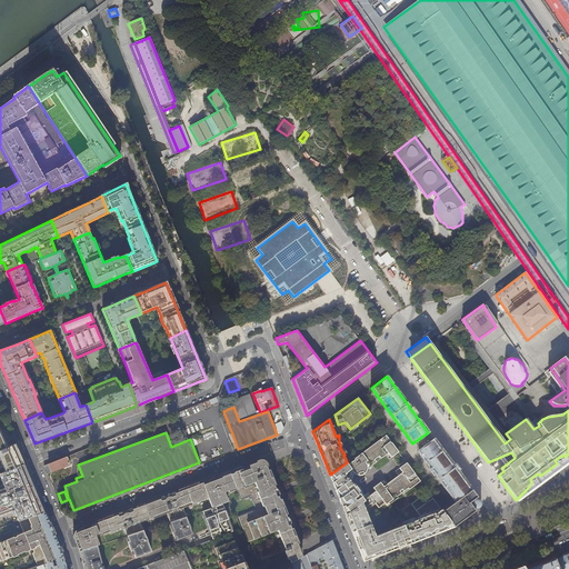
[(0,455),(10,452),(8,447),(6,448),(0,435),(0,455)]
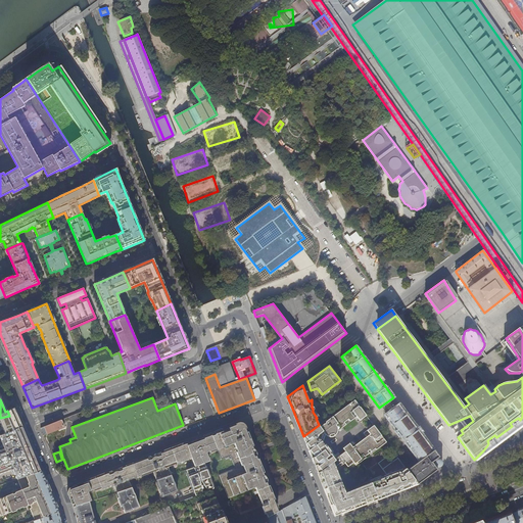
[(323,441),(324,438),(325,435),(326,435),(328,437),(329,437),(330,437),(331,438),(332,437),(333,437),(334,436),(336,435),(337,433),(337,431),(355,417),(359,421),(367,416),(354,400),(326,422),(325,424),(324,424),(320,427),(319,425),(303,436),(315,464),(316,467),(318,473),(335,461),(334,460),(329,453),(322,443),(322,442),(323,442),(323,441)]
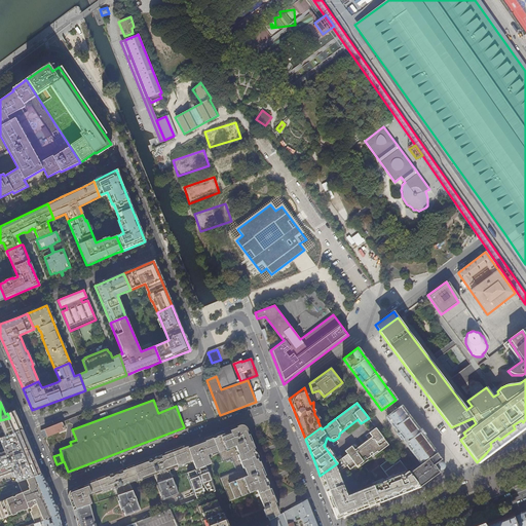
[(442,460),(402,407),(386,417),(421,463),(416,467),(409,473),(419,487),(423,485),(427,482),(433,478),(440,473),(439,472),(441,472),(442,472),(443,471),(444,470),(444,468),(445,467),(444,465),(444,464),(443,462),(442,462),(441,460),(442,460)]
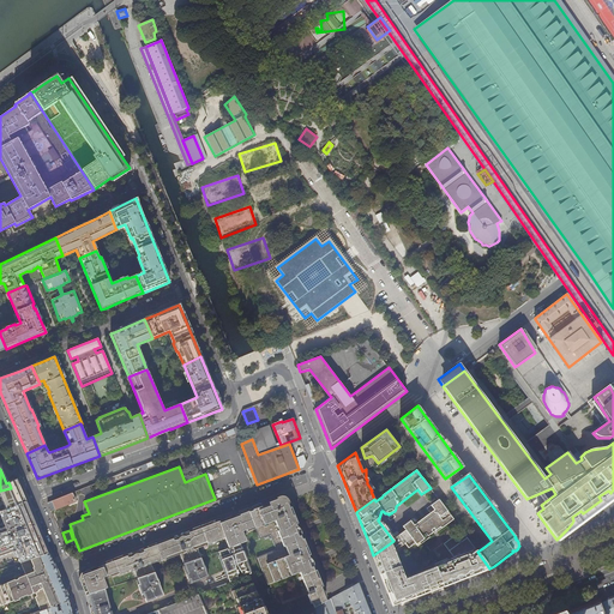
[(20,492),(14,480),(8,482),(11,488),(0,491),(0,497),(1,500),(5,510),(24,503),(20,492)]
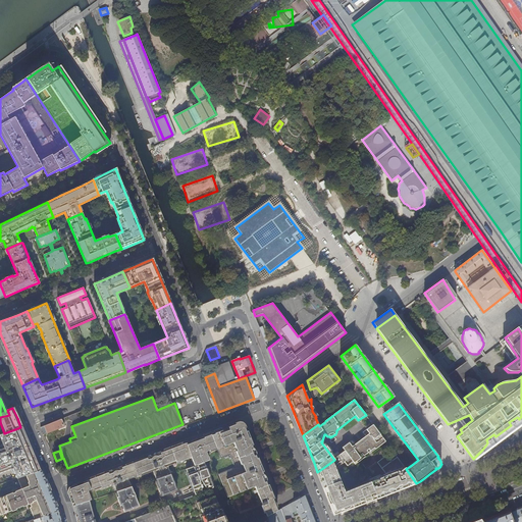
[(476,456),(473,459),(474,460),(521,425),(521,416),(519,419),(517,417),(509,422),(511,425),(496,436),(493,434),(486,439),(487,442),(486,445),(482,450),(476,456)]
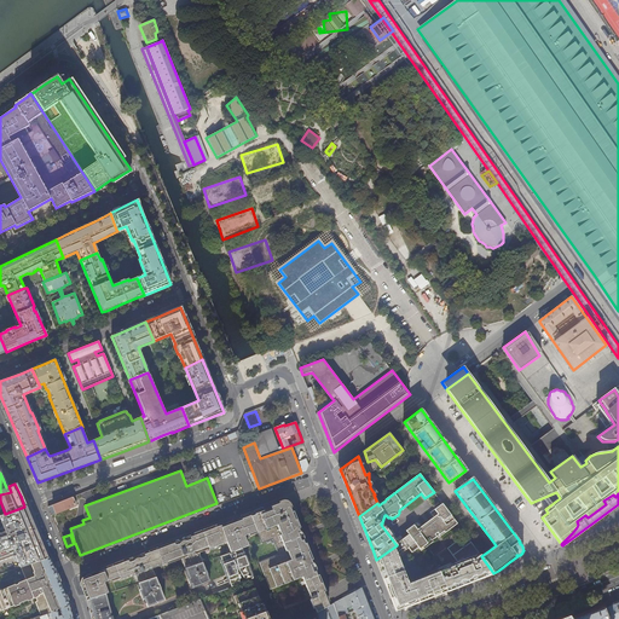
[(61,502),(47,507),(48,508),(51,514),(75,504),(74,502),(75,502),(75,499),(77,498),(76,496),(61,502)]
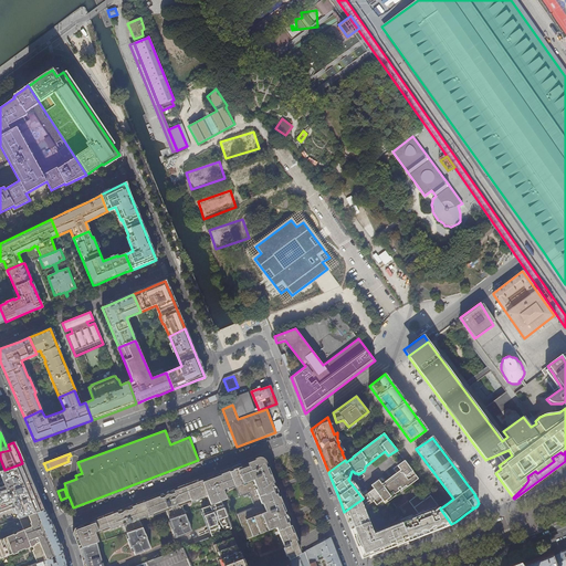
[(186,513),(227,500),(223,491),(227,489),(228,491),(236,488),(239,496),(273,485),(273,483),(266,468),(265,467),(265,464),(264,461),(263,460),(262,459),(261,459),(260,459),(259,459),(258,459),(257,458),(213,474),(213,475),(207,479),(206,477),(170,490),(171,491),(165,494),(164,492),(128,505),(129,507),(123,510),(122,509),(79,525),(75,532),(81,548),(97,543),(126,533),(143,527),(169,519),(186,513)]
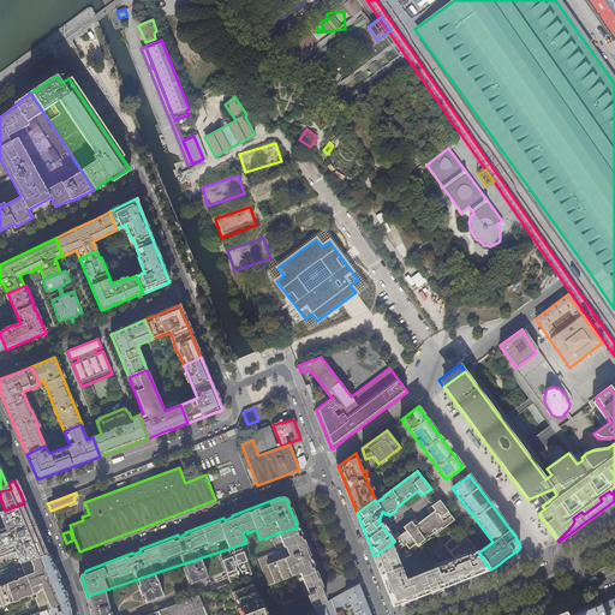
[(429,537),(441,529),(442,530),(454,520),(440,500),(431,507),(435,512),(415,526),(411,521),(402,527),(406,531),(416,544),(418,547),(430,538),(429,537)]
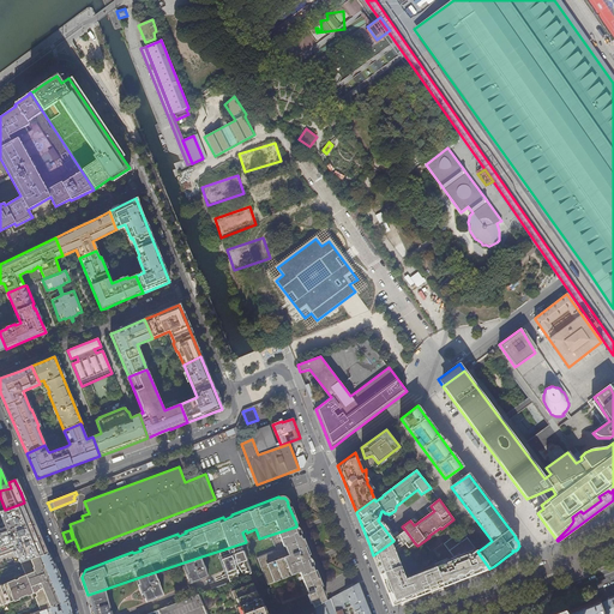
[(5,510),(0,510),(0,521),(2,521),(4,524),(0,525),(0,555),(16,551),(20,563),(48,553),(25,501),(24,503),(5,510)]
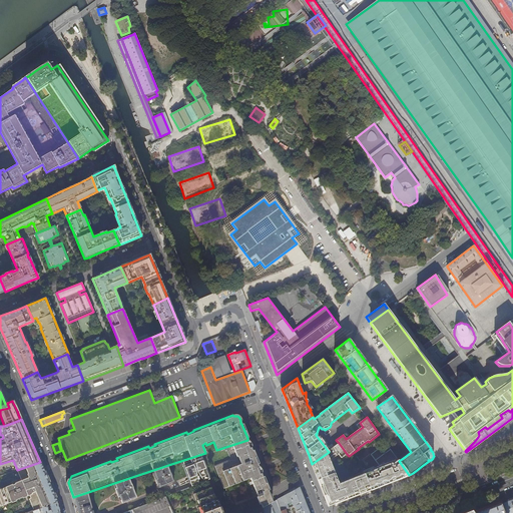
[(248,441),(247,440),(216,450),(216,451),(226,448),(230,459),(214,465),(221,483),(259,466),(258,464),(251,451),(251,450),(251,449),(248,441)]
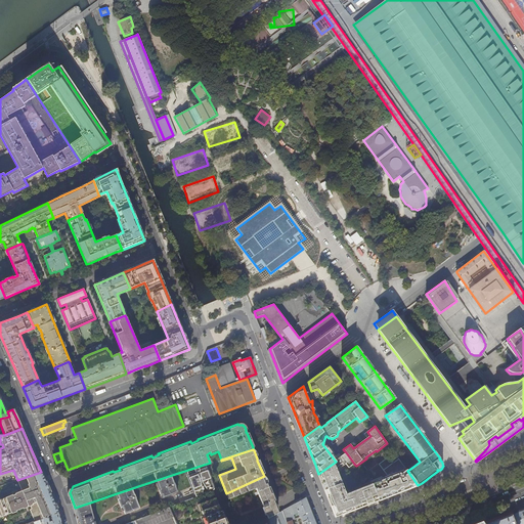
[(451,453),(459,465),(464,461),(457,450),(451,453)]
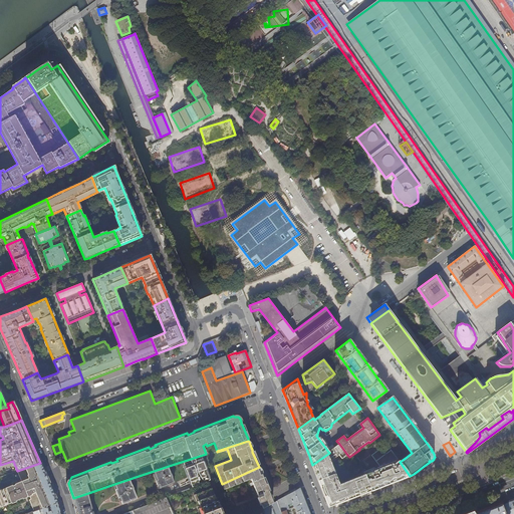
[(370,491),(364,475),(338,485),(330,462),(338,456),(341,459),(347,455),(339,444),(328,452),(329,453),(312,465),(317,477),(329,507),(339,503),(358,495),(370,491)]
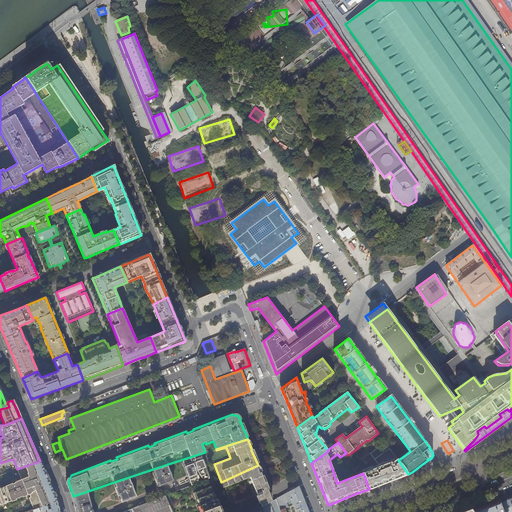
[(408,474),(398,460),(389,448),(384,452),(380,446),(369,454),(379,467),(363,473),(369,489),(379,485),(398,478),(408,474)]
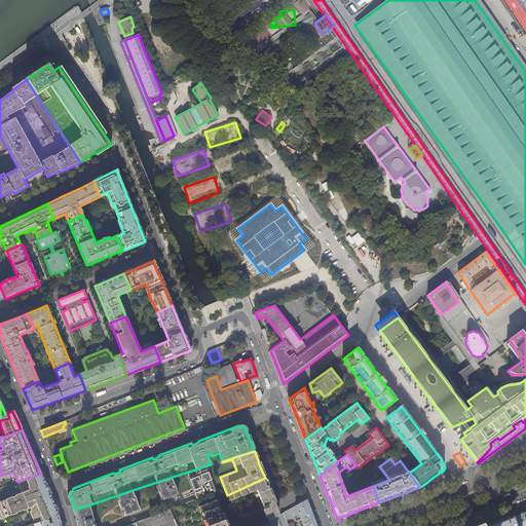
[(59,514),(51,495),(45,483),(44,479),(42,474),(41,474),(17,482),(22,494),(15,496),(15,497),(11,498),(11,497),(0,501),(0,517),(4,516),(30,508),(31,512),(35,523),(59,514)]
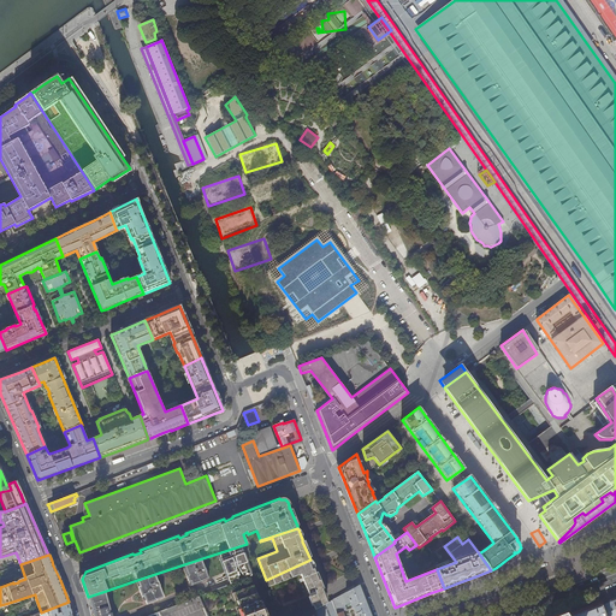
[(209,579),(207,572),(205,566),(202,558),(184,564),(188,575),(187,576),(189,582),(190,581),(193,586),(209,579)]
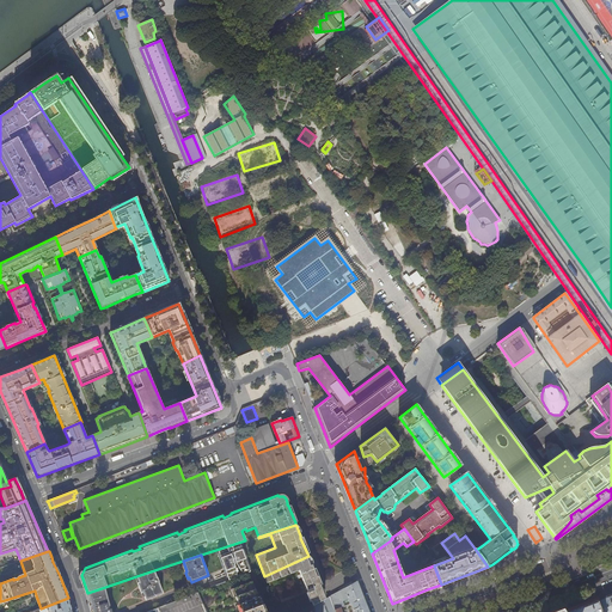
[(308,556),(264,576),(265,581),(298,569),(307,591),(305,592),(308,600),(311,600),(313,606),(325,599),(325,598),(320,588),(320,587),(319,585),(313,569),(312,565),(308,556)]
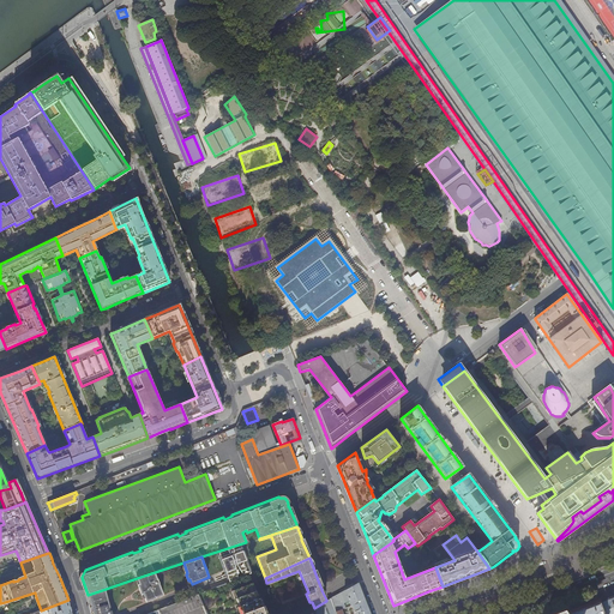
[(163,595),(160,583),(158,579),(157,579),(155,572),(137,578),(139,584),(144,595),(146,602),(163,595)]
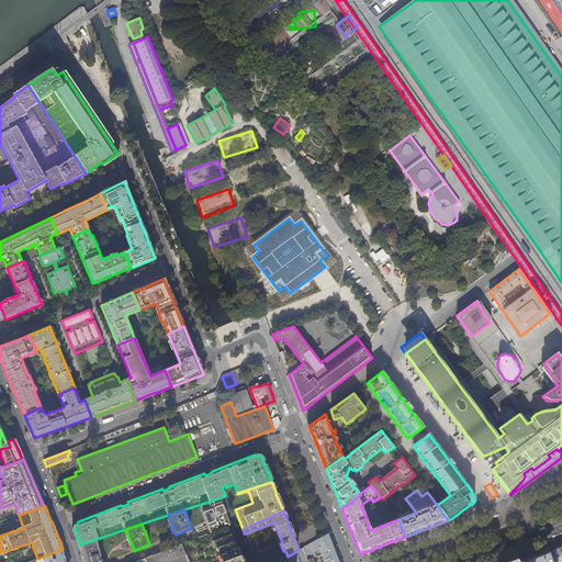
[(243,561),(232,534),(213,540),(222,561),(243,561)]
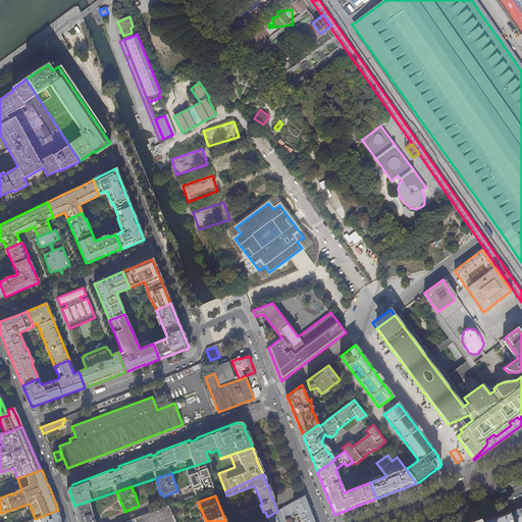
[(309,507),(305,496),(294,502),(299,515),(300,515),(303,521),(292,521),(291,518),(295,517),(294,516),(293,516),(292,510),(295,510),(293,503),(281,509),(285,521),(314,521),(309,507)]
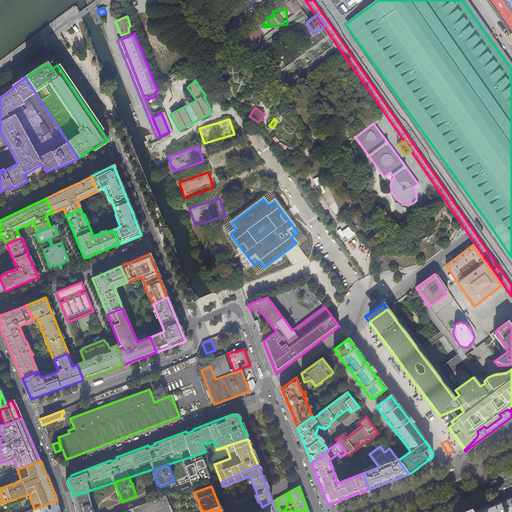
[(93,511),(93,509),(88,491),(73,496),(77,510),(76,510),(76,511),(93,511)]
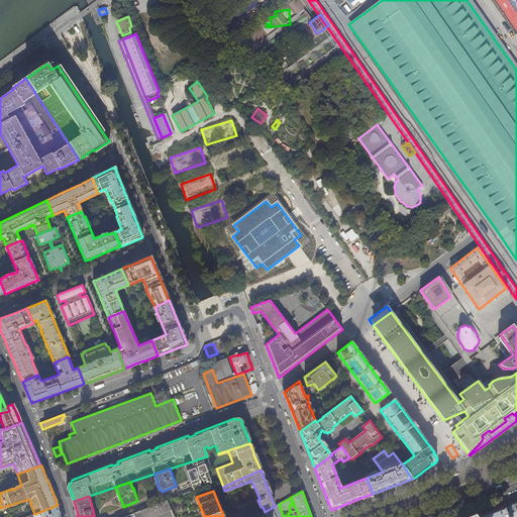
[(174,516),(168,501),(133,514),(134,516),(174,516)]
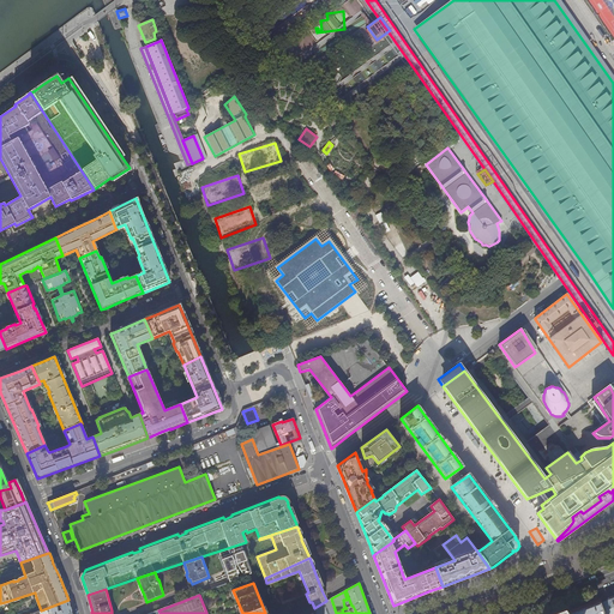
[(336,613),(331,599),(326,601),(314,608),(315,613),(336,613)]
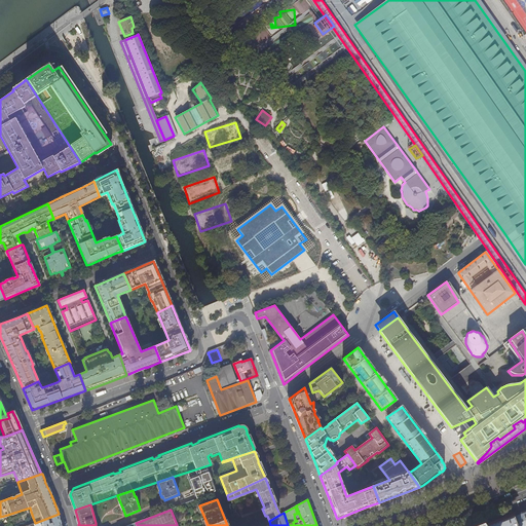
[(42,525),(44,525),(61,525),(61,522),(59,514),(35,523),(27,525),(42,525)]
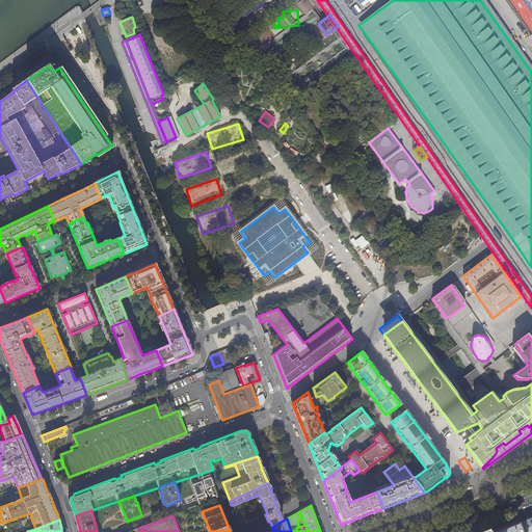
[(531,531),(531,520),(529,522),(523,524),(525,531),(531,531)]
